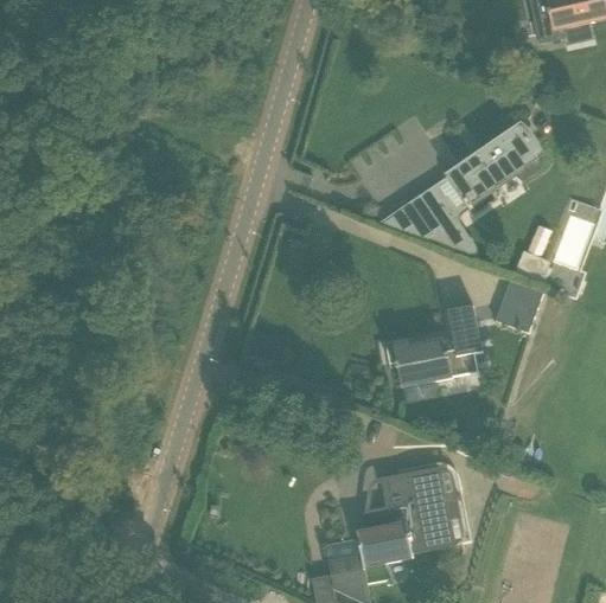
[(562,26),(605,15),(605,1),(605,0),(529,0),(540,40),(563,34),(562,26)]
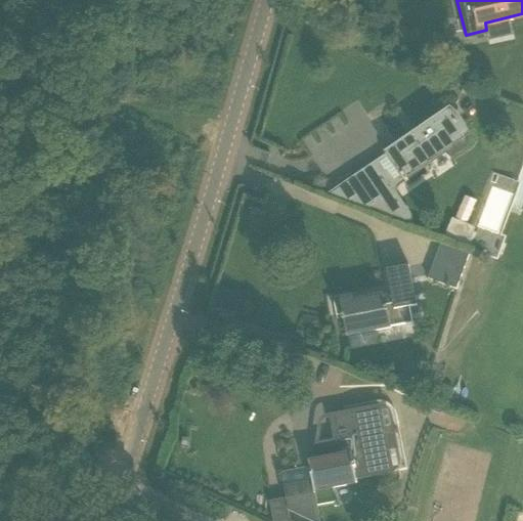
[(463,119),(468,115),(466,112),(464,109),(461,106),(459,103),(455,101),(447,111),(450,114),(453,117),(455,120),(458,123),(463,119)]
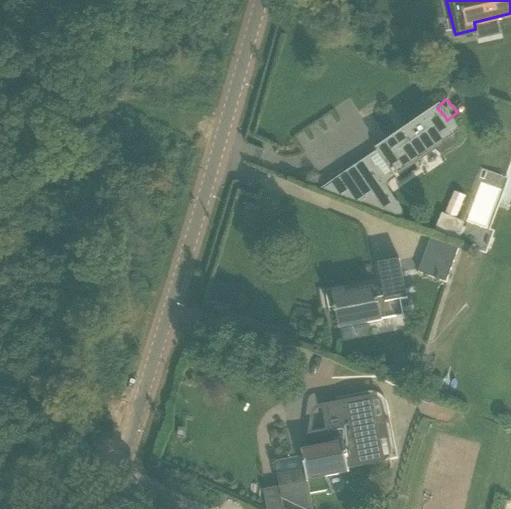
[(451,129),(435,107),(378,147),(393,167),(390,169),(394,175),(397,173),(395,170),(431,145),(440,152),(455,142),(452,133),(451,129)]
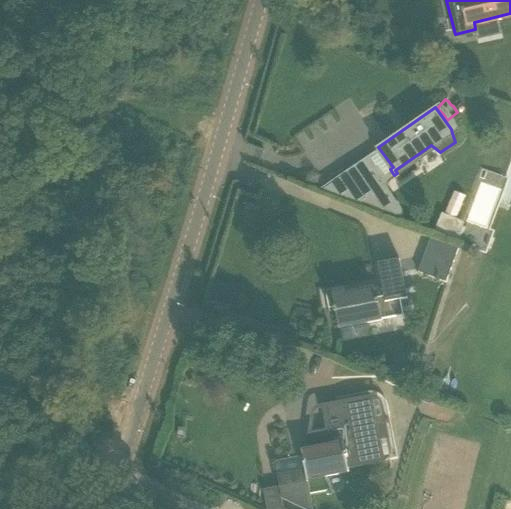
[(357,186),(350,176),(346,169),(318,188),(355,201),(384,181),(378,172),(357,186)]
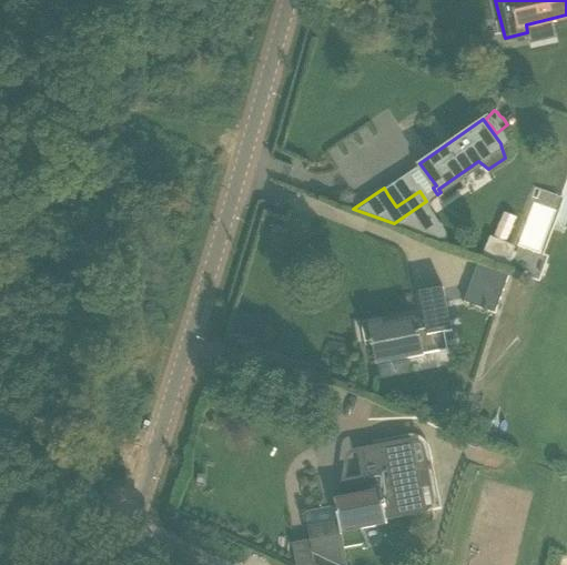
[(515,244),(489,233),(479,255),(506,266),(515,244)]
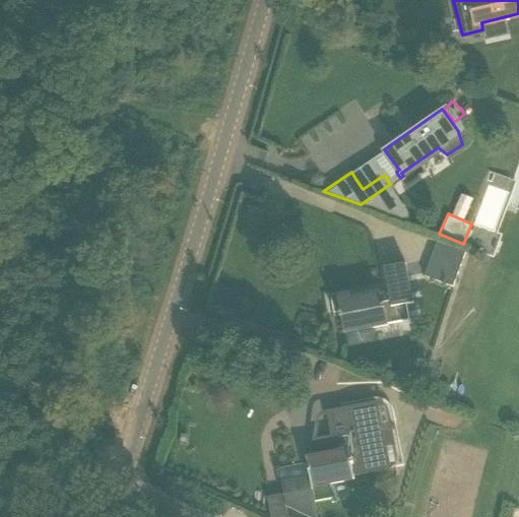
[(424,274),(452,284),(465,250),(436,240),(424,274)]
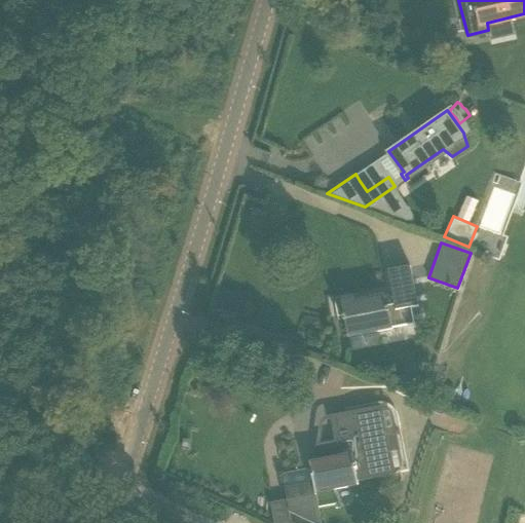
[(418,303),(410,264),(387,268),(391,292),(353,299),(352,295),(340,297),(343,313),(341,313),(342,319),(344,319),(347,335),(391,326),(391,324),(413,320),(410,305),(418,303)]
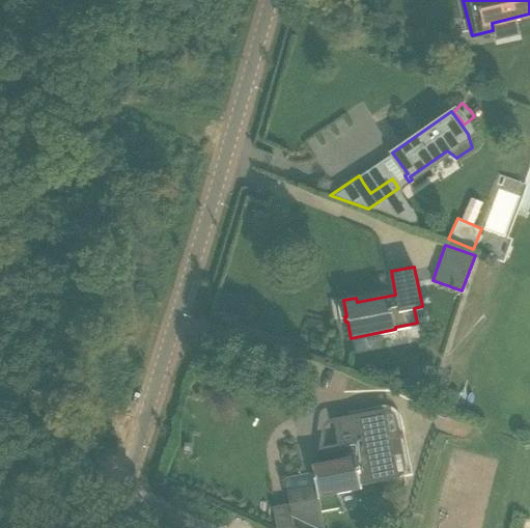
[(341,434),(343,445),(317,449),(315,465),(311,465),(314,485),(286,491),(290,515),(309,523),(317,527),(323,527),(321,509),(338,506),(336,495),(360,491),(359,482),(396,476),(396,477),(412,474),(401,416),(397,409),(390,404),(382,403),(383,409),(365,411),(336,417),(339,434),(341,434)]
